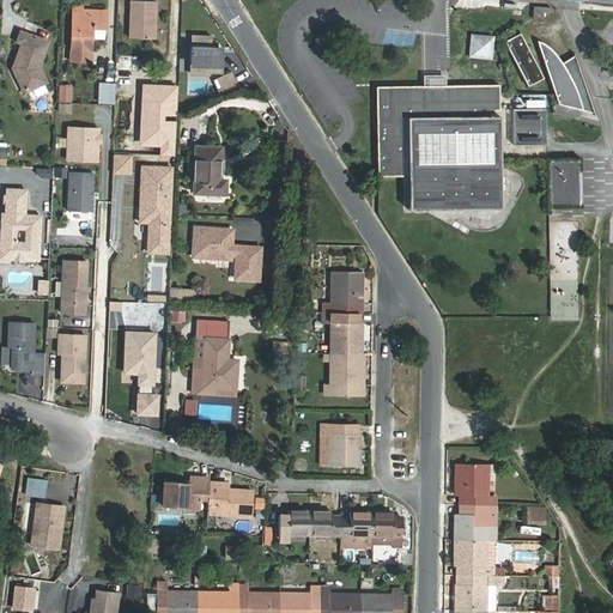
[(132,0),(131,37),(155,38),(156,1),(132,0)]
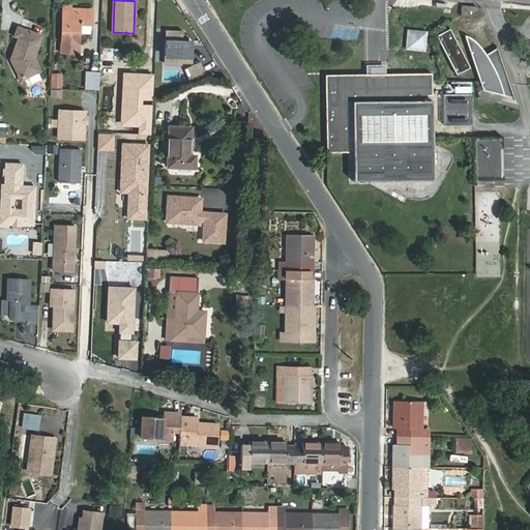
[(62,43),(81,45),(81,24),(93,24),(93,9),(71,8),(71,5),(63,4),(62,43)]
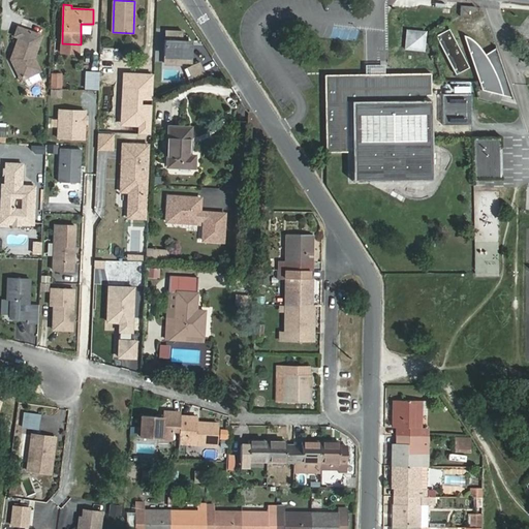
[(461,5),(460,17),(474,18),(475,6),(461,5)]
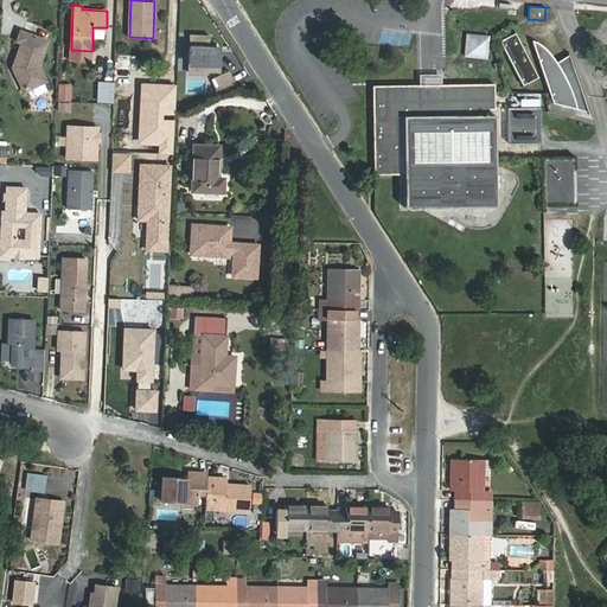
[(17,65),(13,68),(25,91),(46,81),(39,66),(48,40),(21,32),(18,42),(23,43),(17,59),(19,61),(17,65)]
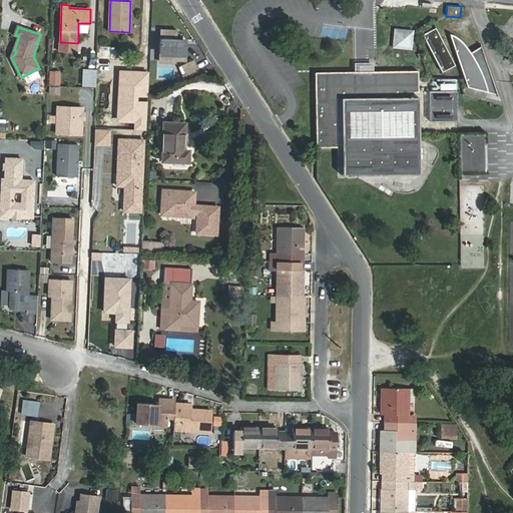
[(442,72),(455,65),(436,28),(423,35),(442,72)]
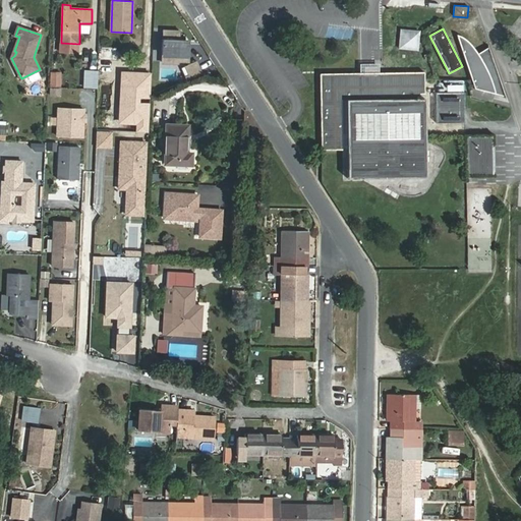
[(418,37),(414,32),(406,32),(402,36),(401,43),(405,47),(417,48),(418,37)]
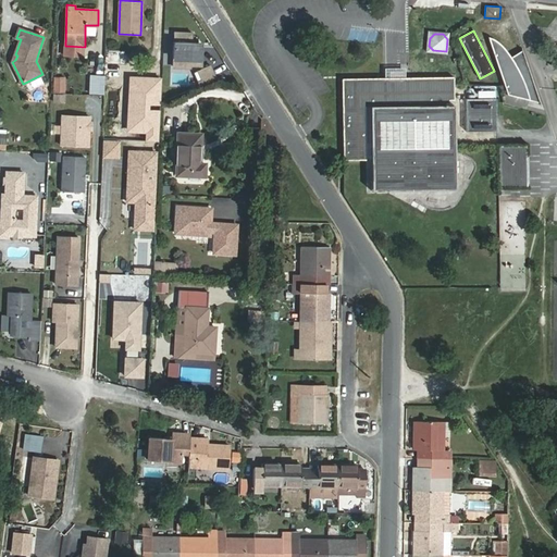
[(496,40),(489,37),(508,95),(530,100),(540,103),(524,57),(515,63),(511,57),(504,48),(496,40)]
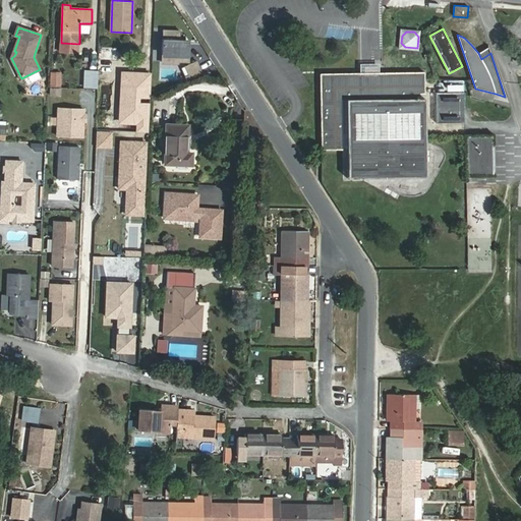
[(78,81),(77,70),(69,70),(70,81),(78,81)]
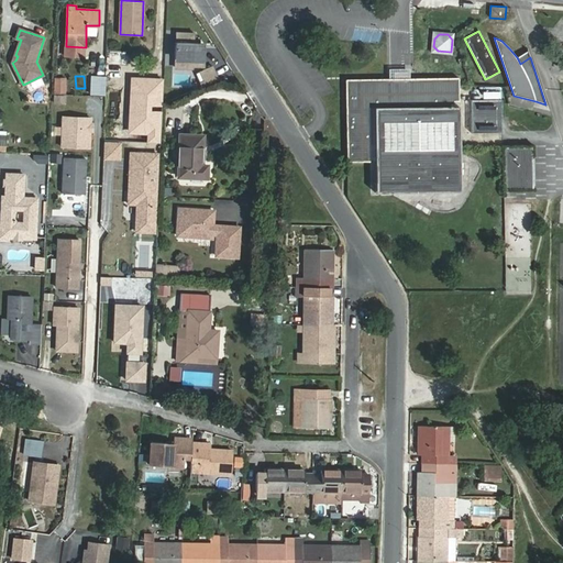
[(66,95),(66,77),(54,77),(54,95),(66,95)]
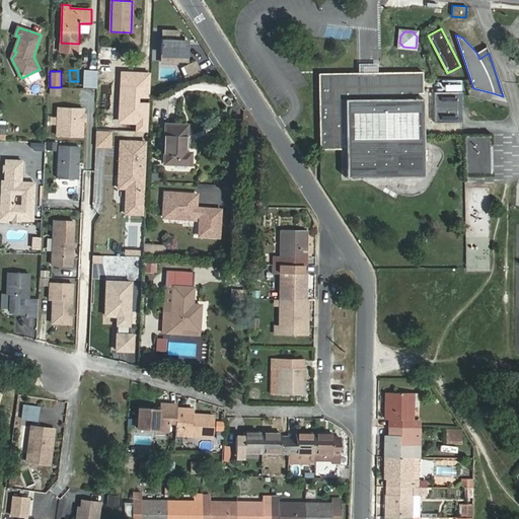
[(85,71),(84,87),(97,87),(98,71),(85,71)]
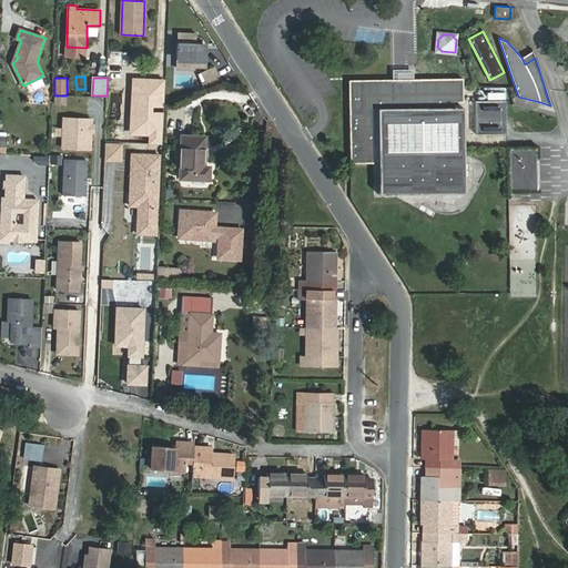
[(464,79),(350,81),(352,164),(379,163),(379,195),(465,194),(464,79)]
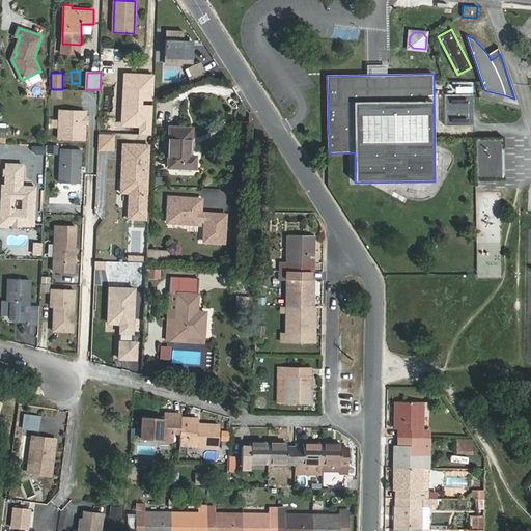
[(473,94),(444,94),(445,126),(474,126),(473,94)]
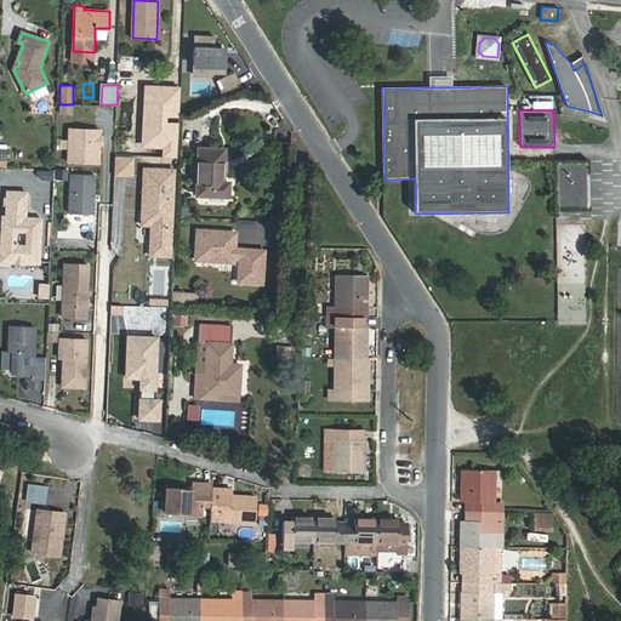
[(102,132),(70,131),(69,165),(101,166),(102,132)]
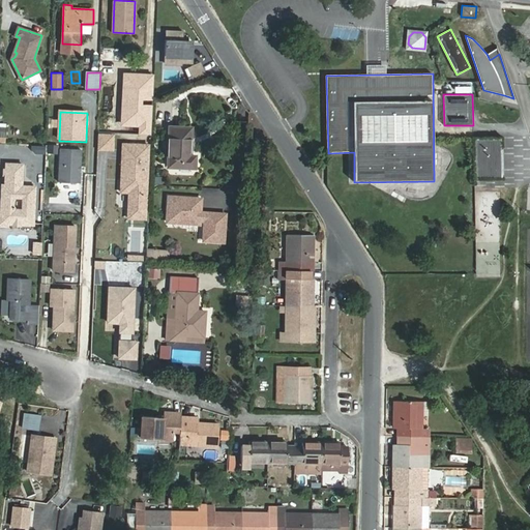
[(192,127),(170,126),(168,167),(196,168),(196,155),(190,155),(192,127)]
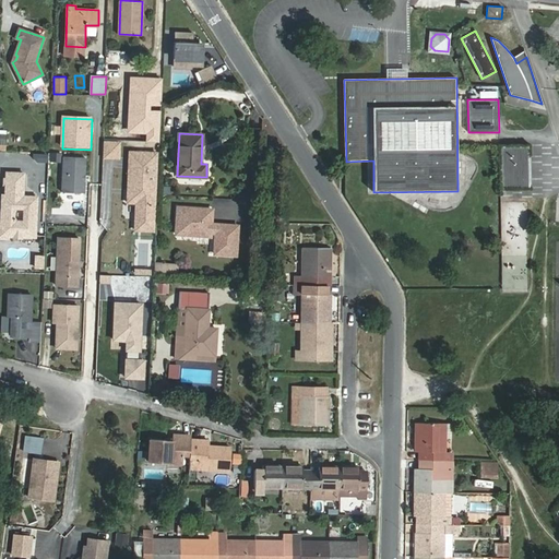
[(500,145),(501,188),(530,188),(528,145),(500,145)]
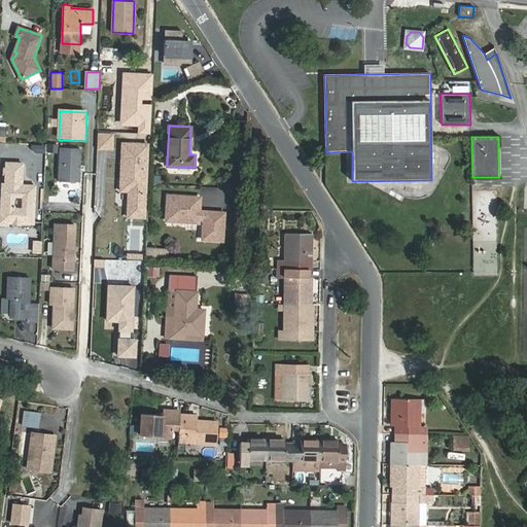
[(47,153),(57,153),(57,145),(48,145),(47,153)]
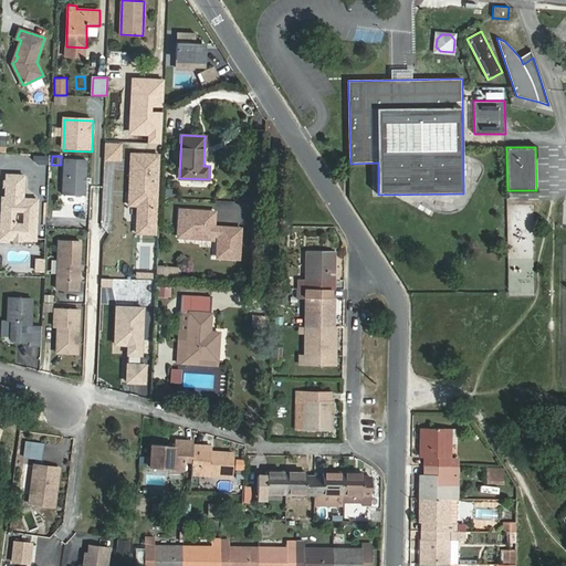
[(87,163),(65,161),(64,197),(86,198),(87,163)]
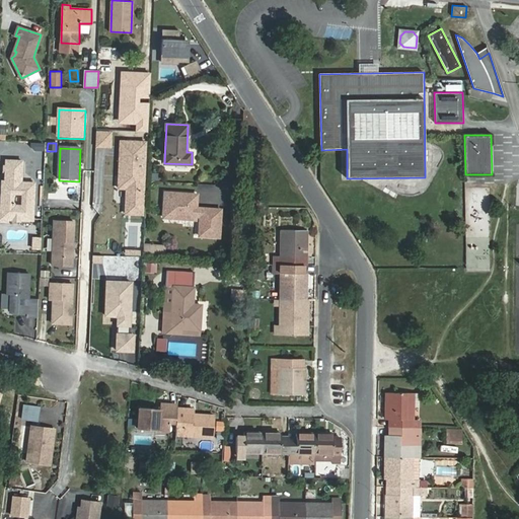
[(136,157),(106,155),(104,208),(118,209),(135,210),(136,157)]
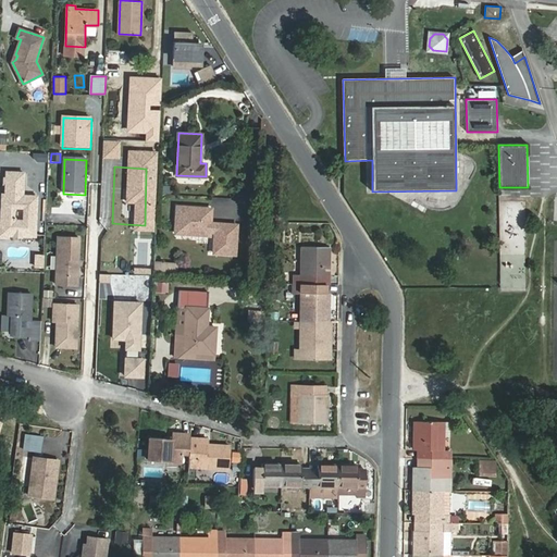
[(25,175),(7,175),(5,198),(3,198),(2,229),(7,234),(16,234),(16,232),(20,232),(26,237),(37,238),(38,199),(24,198),(21,198),(22,192),(25,188),(25,175)]
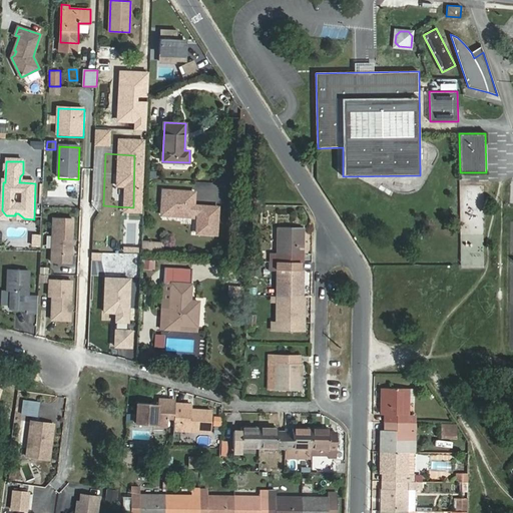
[(195,192),(163,190),(163,201),(170,202),(169,215),(193,216),(193,213),(198,213),(198,217),(197,232),(216,234),(218,206),(198,205),(198,207),(194,207),(194,205),(195,192)]
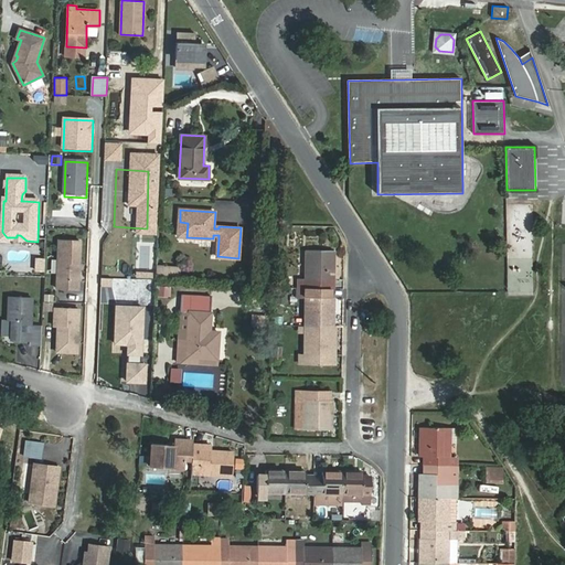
[(180,222),(179,236),(187,237),(188,223),(180,222)]
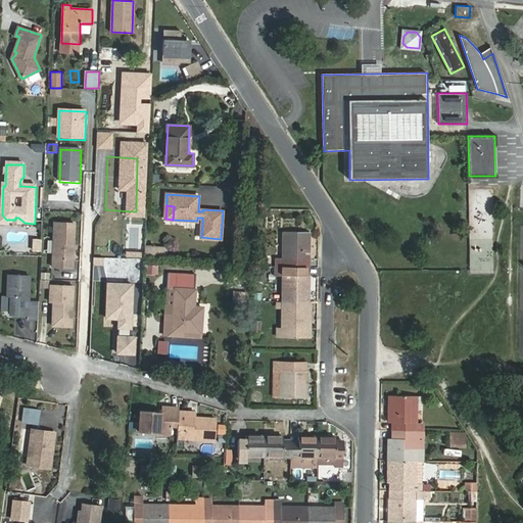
[(0,215),(0,224),(25,225),(25,223),(18,218),(15,218),(15,220),(6,220),(2,215),(0,215)]
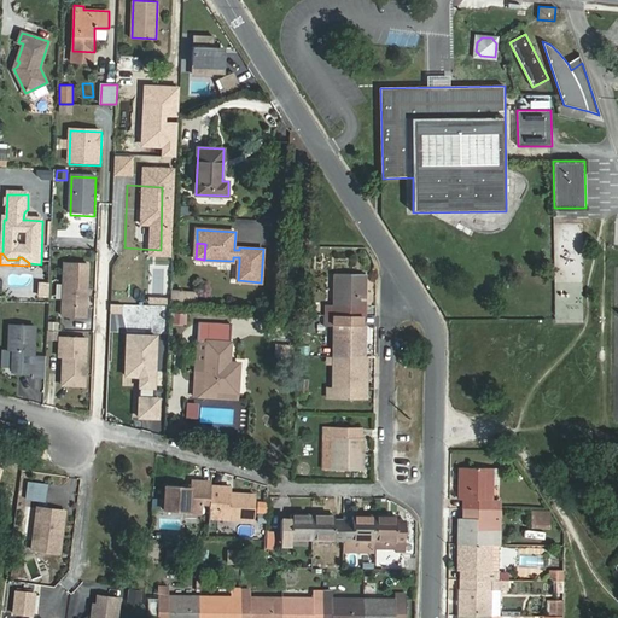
[(165,263),(151,263),(149,284),(164,285),(165,263)]
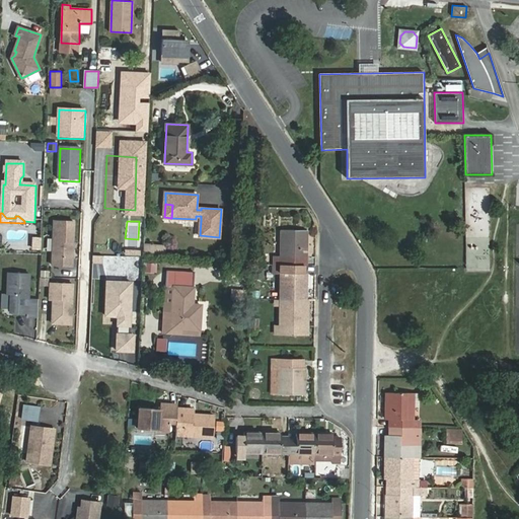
[(75,223),(55,222),(53,267),(73,268),(75,223)]
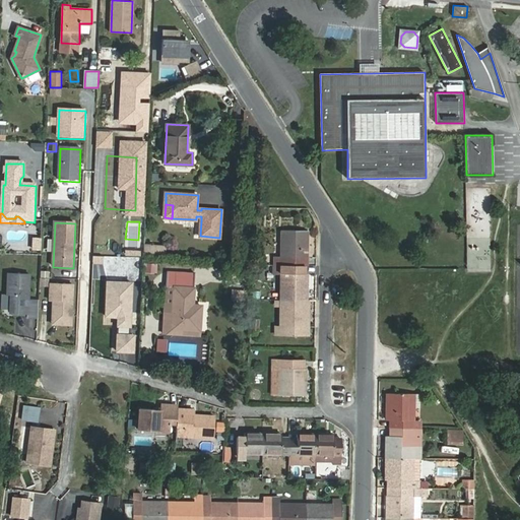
[(274,257),(274,265),(302,266),(302,258),(308,258),(309,231),(281,231),(281,257),(274,257)]
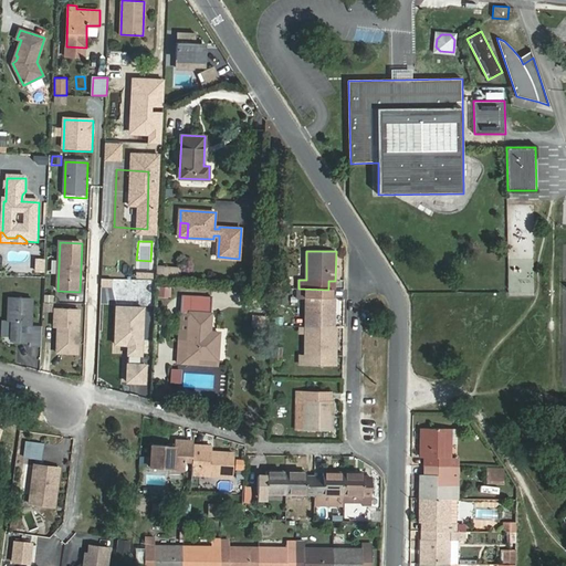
[(180,269),(157,268),(157,276),(180,278),(180,269)]
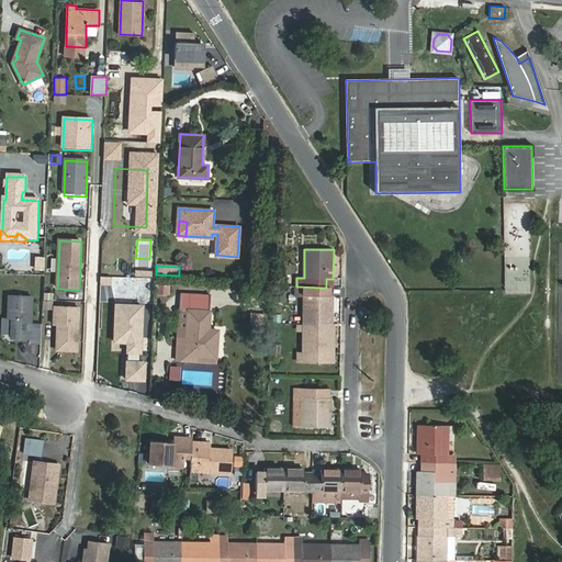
[(169,285),(158,284),(158,293),(168,293),(169,285)]
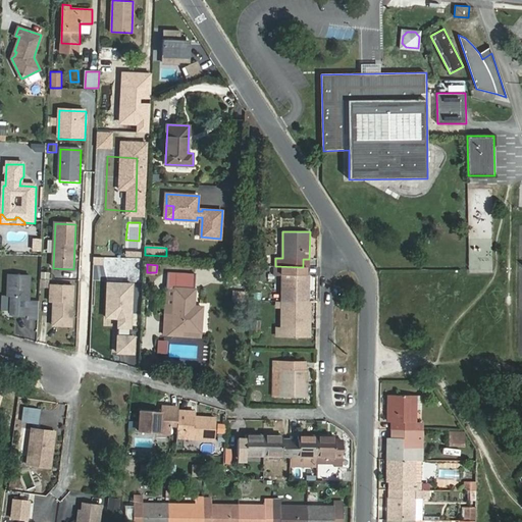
[(309,301),(309,275),(304,275),(304,267),(303,267),(275,266),(275,274),(282,274),(281,301),(309,301)]
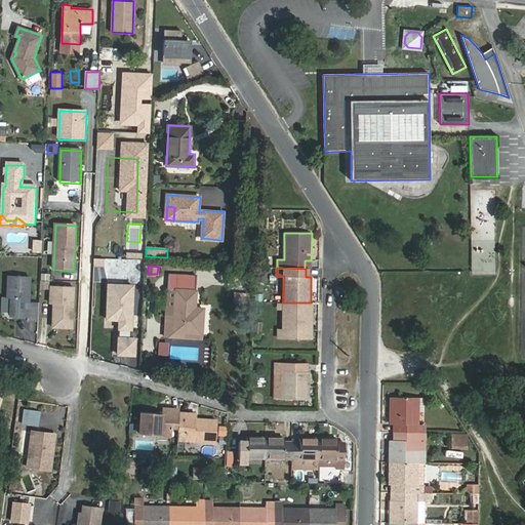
[(196,290),(197,275),(169,273),(168,289),(176,289),(196,290)]
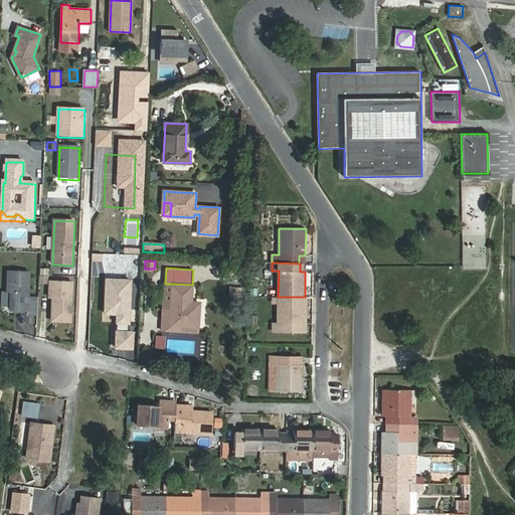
[(38,321),(40,278),(9,276),(8,297),(11,297),(11,313),(13,316),(30,316),(30,320),(38,321)]
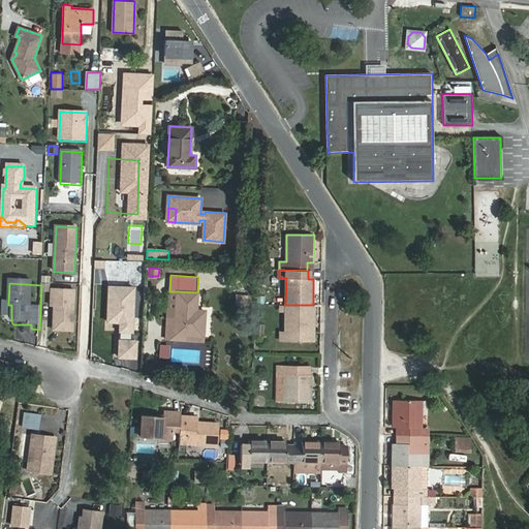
[(109,287),(106,322),(118,322),(120,324),(118,359),(135,360),(135,341),(137,288),(109,287)]
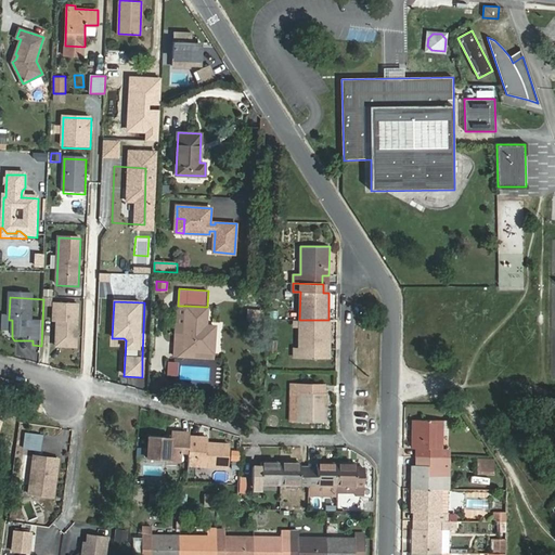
[(77,344),(79,306),(54,305),(54,322),(57,322),(56,343),(77,344)]
